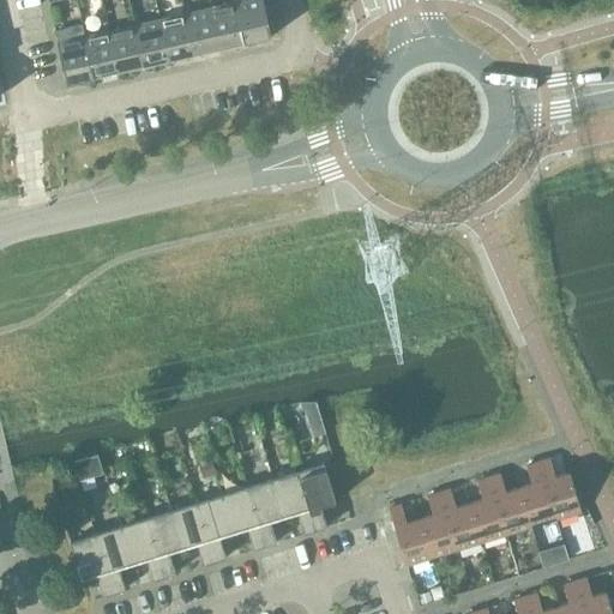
[(234,0),(235,2),(236,2),(245,43),(271,37),(263,0),(234,0)]
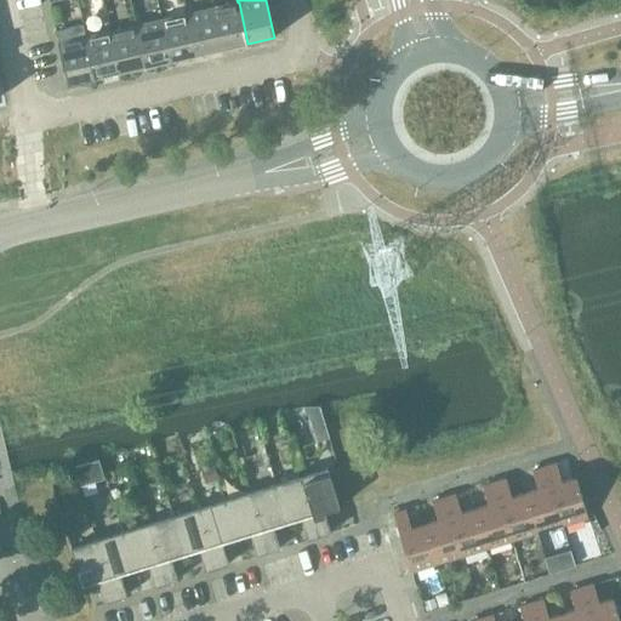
[(239,3),(238,3),(212,7),(222,49),(248,44),(239,3)]
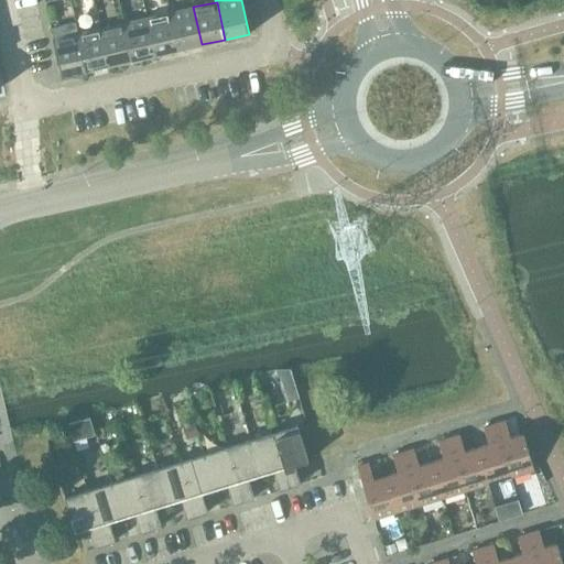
[(193,7),(170,12),(179,50),(202,44),(193,7)]
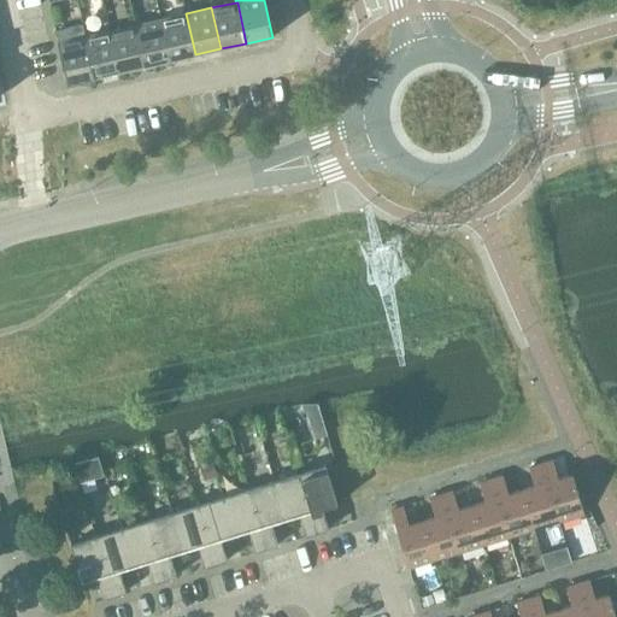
[(186,13),(160,19),(170,60),(195,54),(186,13)]
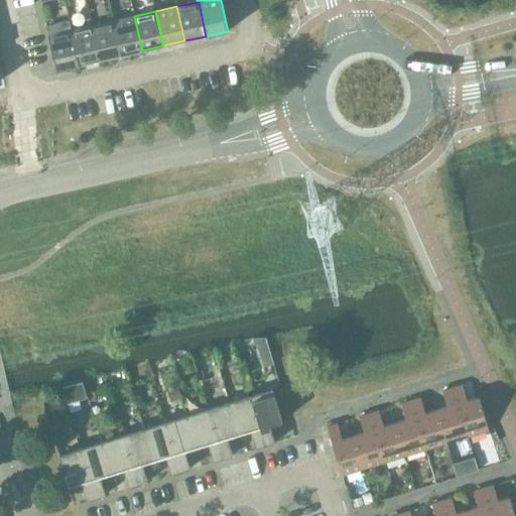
[(134,16),(113,21),(121,55),(142,50),(134,16)]
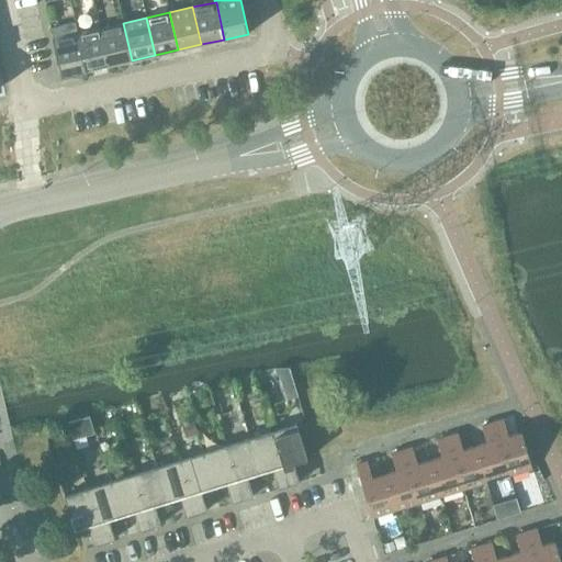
[(123,23),(100,29),(109,65),(132,60),(123,23)]
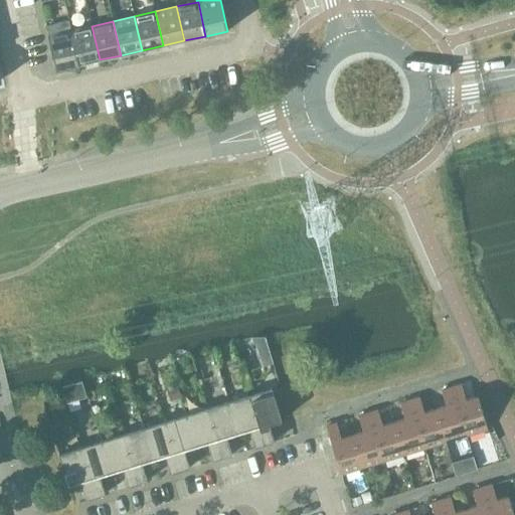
[(92,26),(71,30),(70,30),(78,64),(100,59),(92,26)]
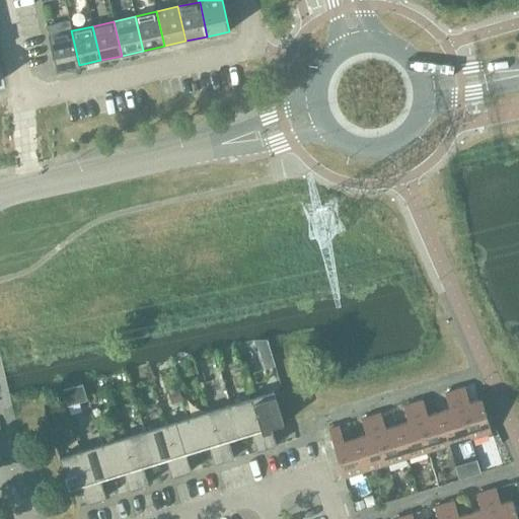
[(71,30),(72,30),(71,28),(49,33),(57,70),(79,65),(71,30)]
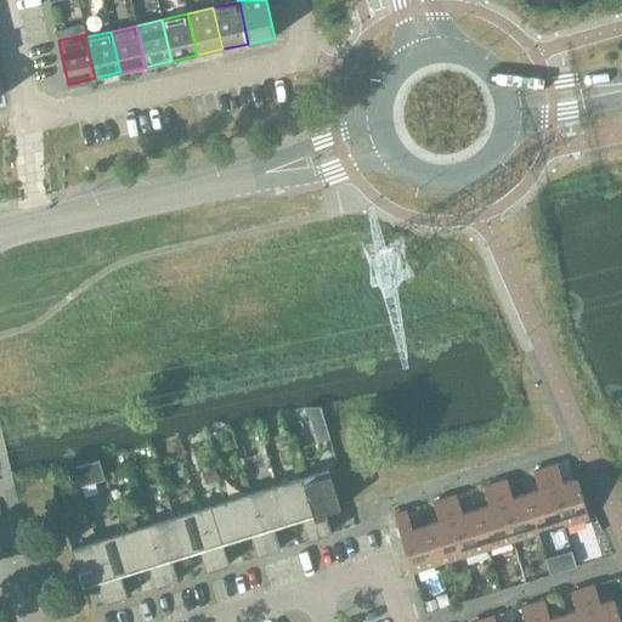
[(557,464),(546,468),(563,525),(589,518),(577,478),(563,482),(557,464)]
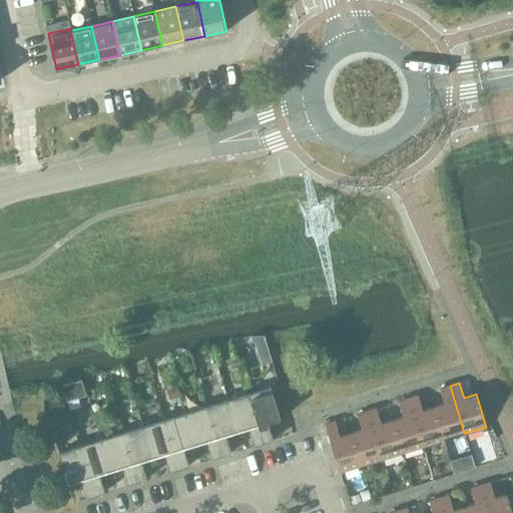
[(445,404),(434,407),(444,440),(464,433),(450,386),(440,389),(445,404)]
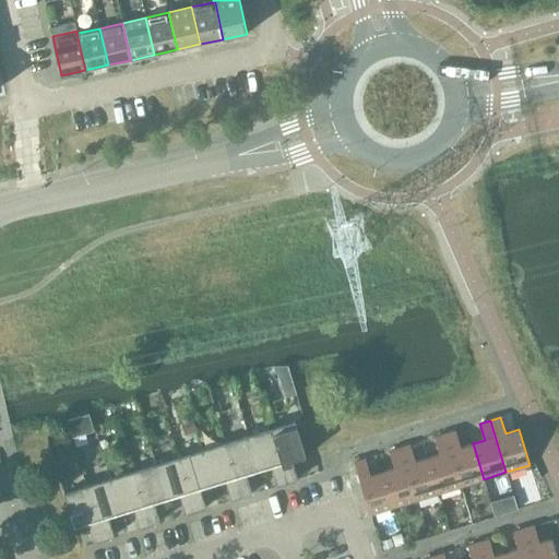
[(295,421),(271,428),(287,482),(298,478),(292,460),(306,455),(295,421)]
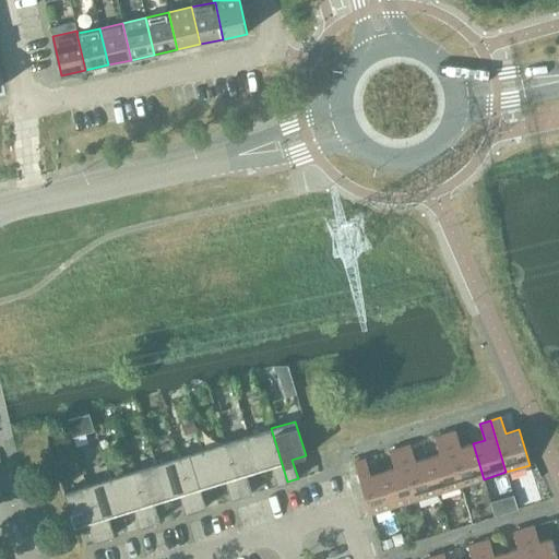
[(271,428),(248,436),(259,470),(272,466),(277,485),(287,482),(271,428)]
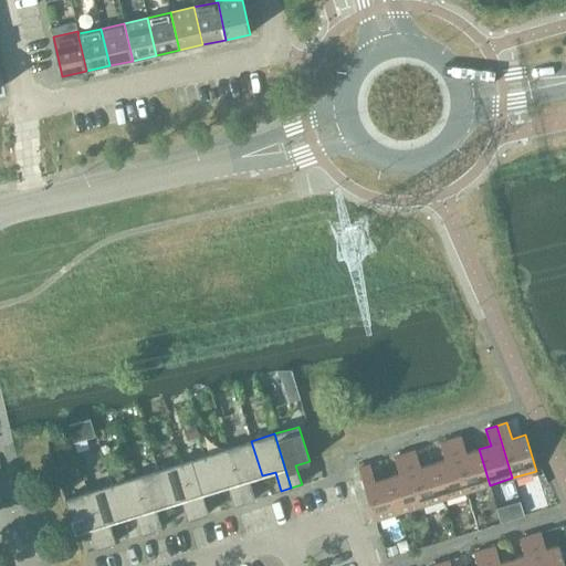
[(461,436),(450,439),(467,492),(490,485),(479,449),(467,453),(461,436)]
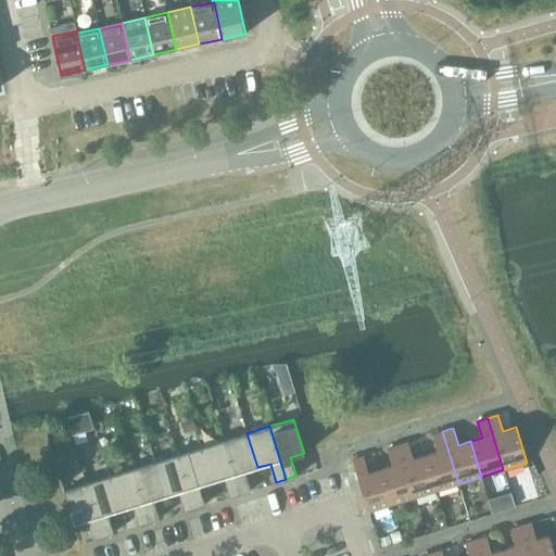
[(437,452),(425,455),(436,491),(458,483),(442,431),(432,434),(437,452)]
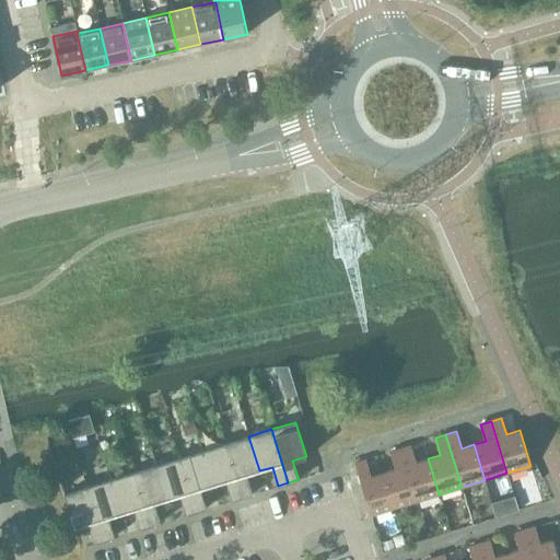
[(248,436),(225,443),(242,497),(253,493),(246,475),(259,470),(248,436)]
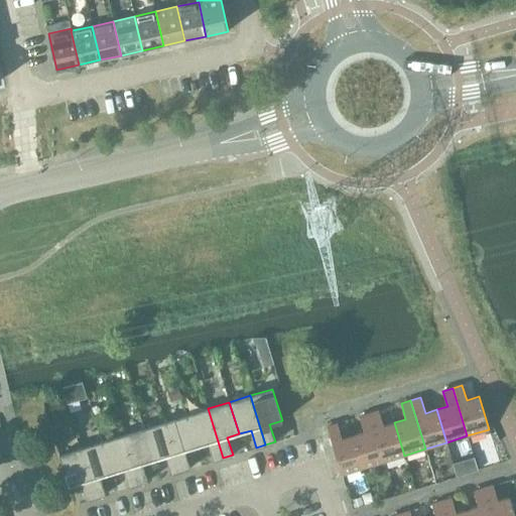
[(208,408),(186,415),(197,446),(208,443),(214,461),(223,458),(208,408)]
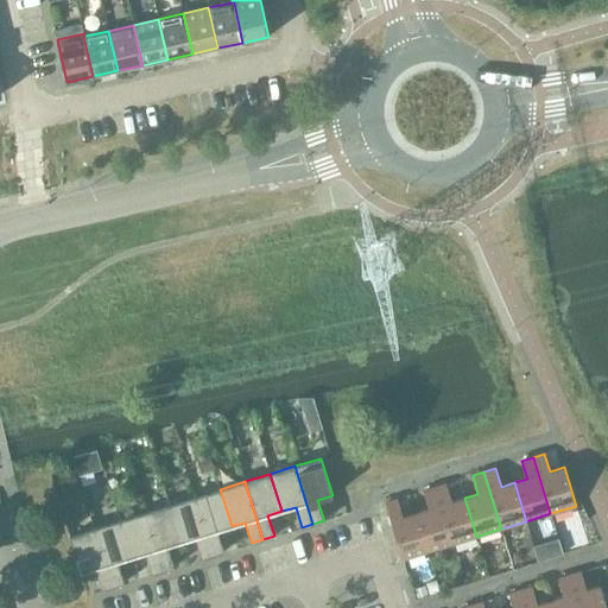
[(447,483),(435,487),(453,544),(476,537),(464,498),(453,501),(447,483)]
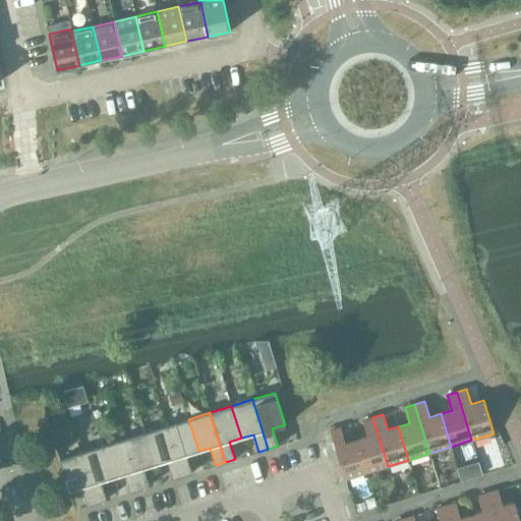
[(367,436),(357,440),(367,472),(388,466),(372,417),(362,420),(367,436)]
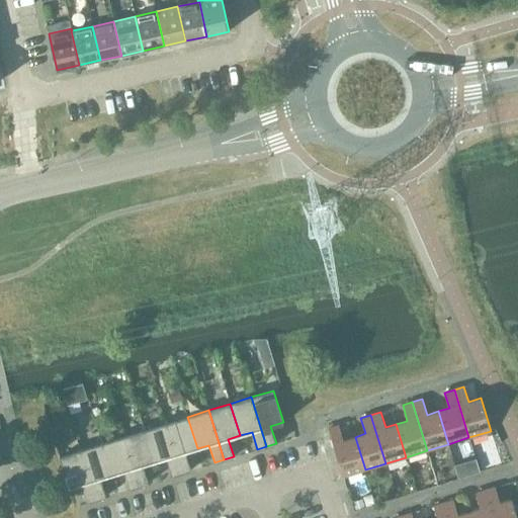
[(187,417),(166,423),(181,472),(191,469),(185,452),(197,448),(187,417)]
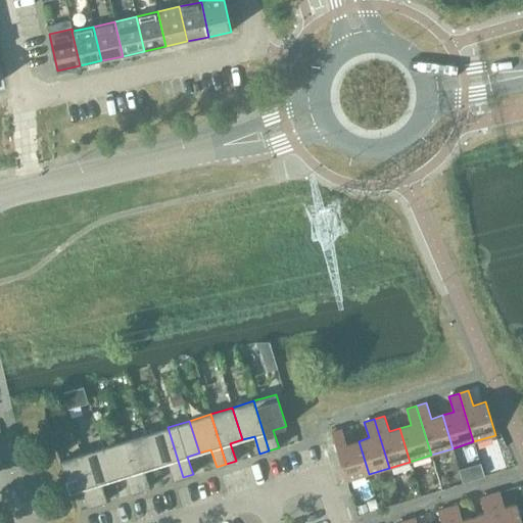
[(168,427),(146,434),(156,466),(168,463),(174,480),(183,477),(168,427)]
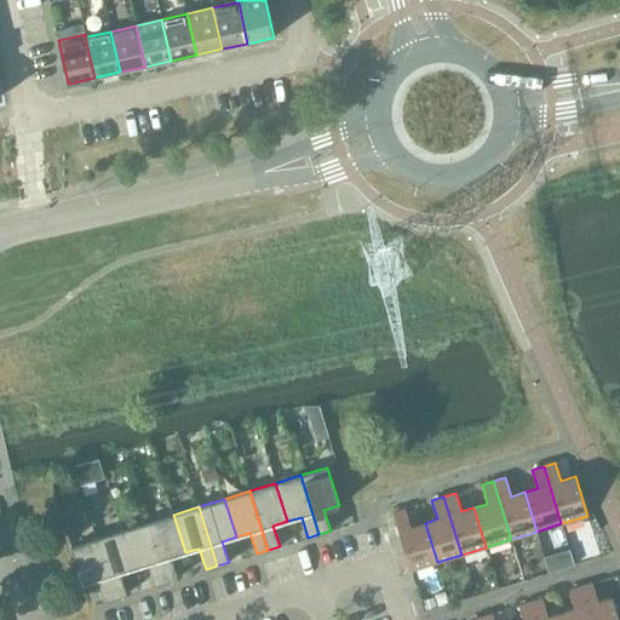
[(437,562),(425,523),(411,527),(406,509),(392,512),(411,570),(437,562)]
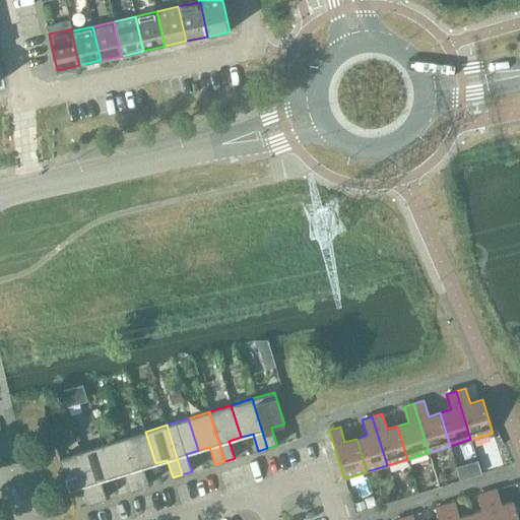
[(145,432),(124,439),(139,488),(149,484),(143,467),(155,463),(145,432)]
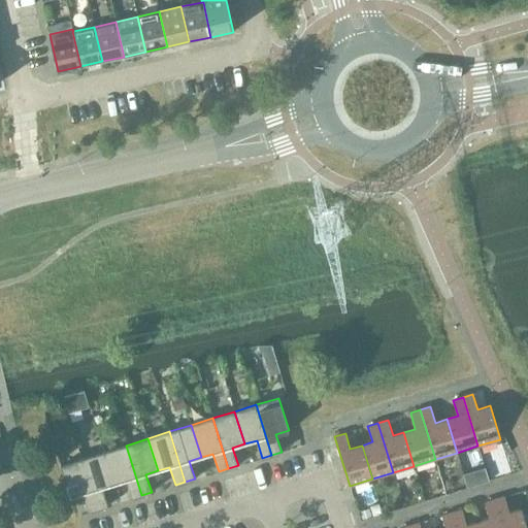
[(126,446),(104,452),(114,484),(126,481),(132,498),(141,495),(126,446)]
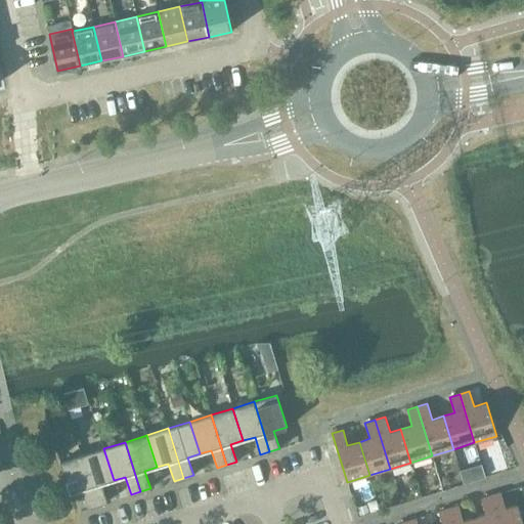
[(103,448),(82,455),(97,505),(107,503),(101,484),(114,480),(103,448)]
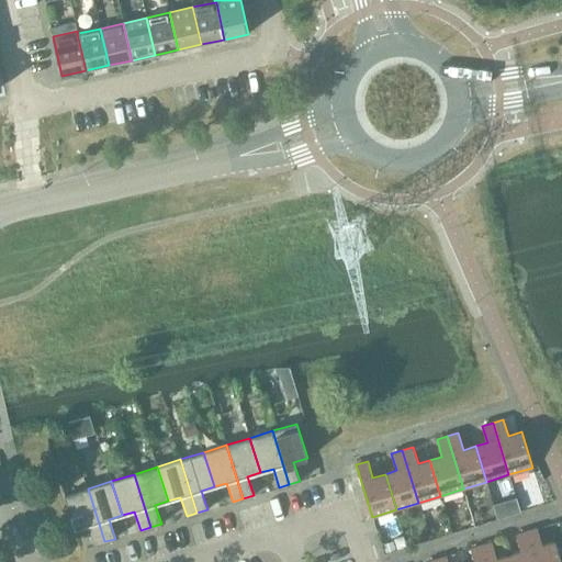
[(104,541),(88,489),(64,495),(75,530),(88,526),(94,544),(104,541)]
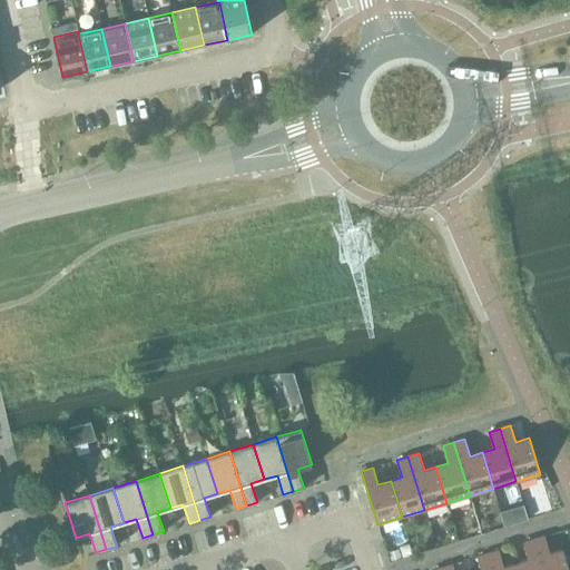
[(505,523),(530,516),(526,502),(501,509),(505,523)]
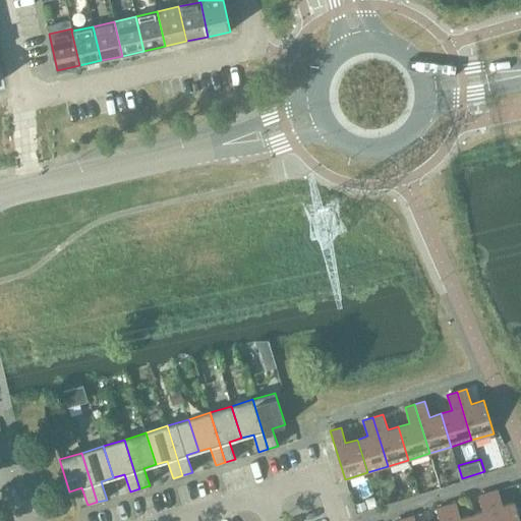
[(498,489),(487,493),(497,520),(520,520),(514,502),(503,505),(498,489)]
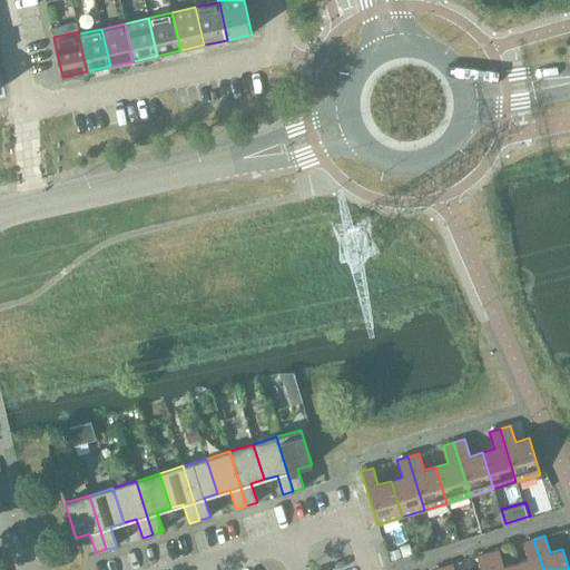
[(528,559),(516,563),(518,569),(543,569),(533,539),(523,542),(528,559)]
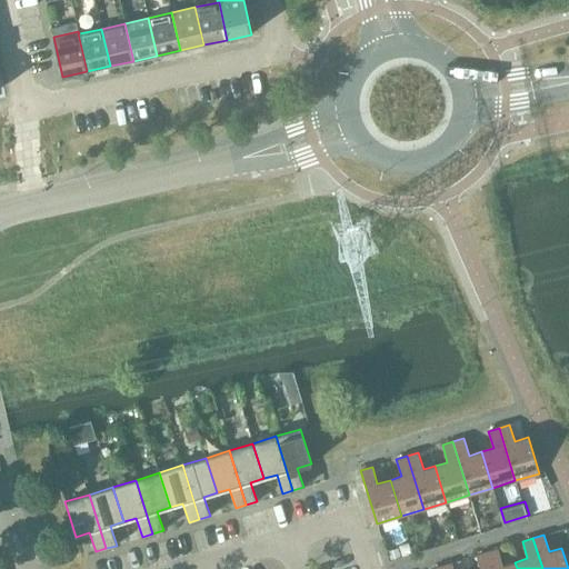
[(498,549),(487,552),(491,568),(517,568),(515,562),(503,566),(498,549)]
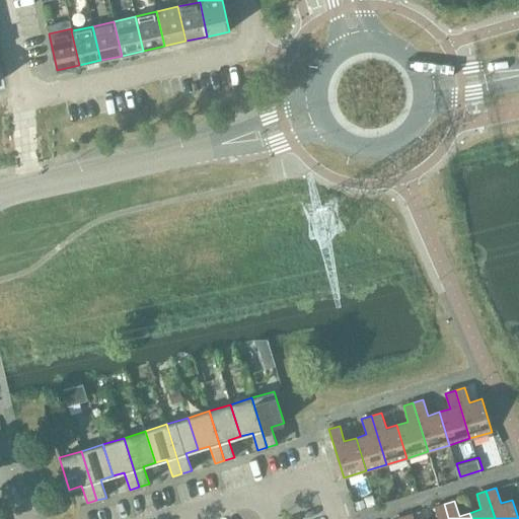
[(438,518),(448,518),(444,504),(434,507),(438,518)]
